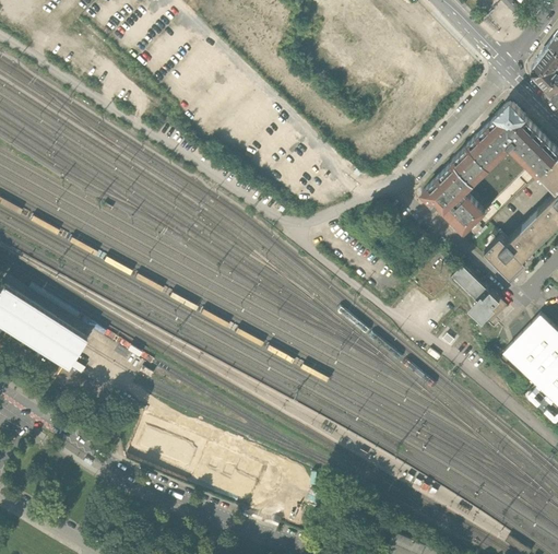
[(535,79),(546,90),(557,78),(557,52),(550,47),(546,52),(534,68),(535,73),(535,79)]
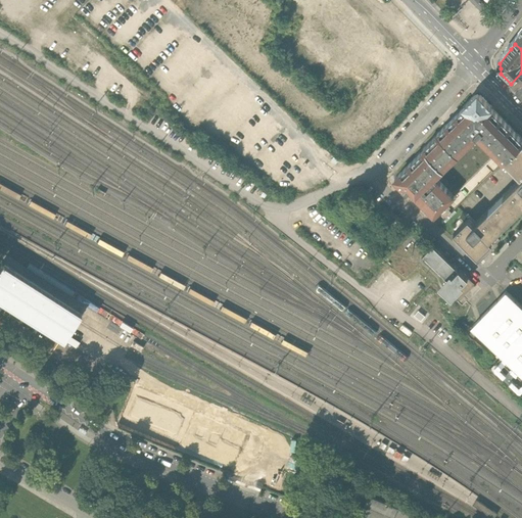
[(521,73),(511,84),(521,94),(521,73)]
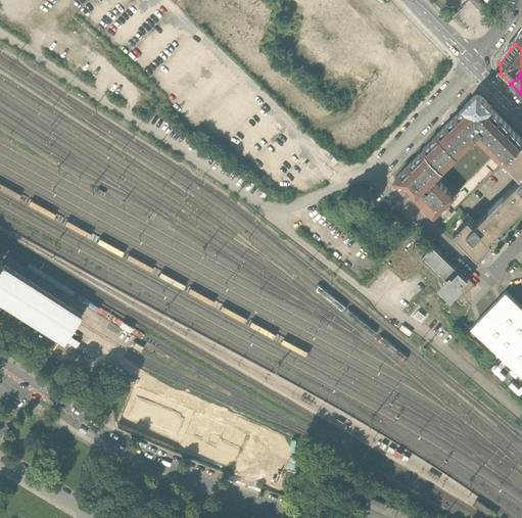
[(506,166),(521,149),(521,142),(518,139),(508,129),(495,116),(491,112),(492,111),(484,102),(483,103),(478,103),(474,103),(473,102),(468,107),(469,108),(460,119),(448,129),(438,140),(424,154),(425,155),(395,185),(407,196),(409,194),(435,222),(445,212),(456,201),(436,183),(459,159),(478,140),(505,167),(506,166)]
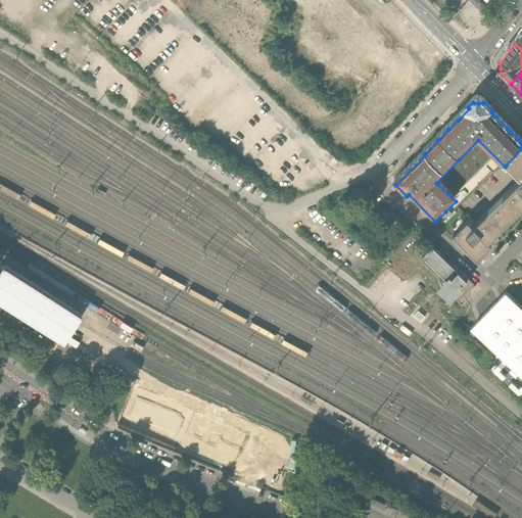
[(521,149),(506,166),(515,176),(521,182),(521,184),(475,230),(469,224),(455,238),(478,263),(485,254),(492,248),(489,244),(521,213),(521,149)]
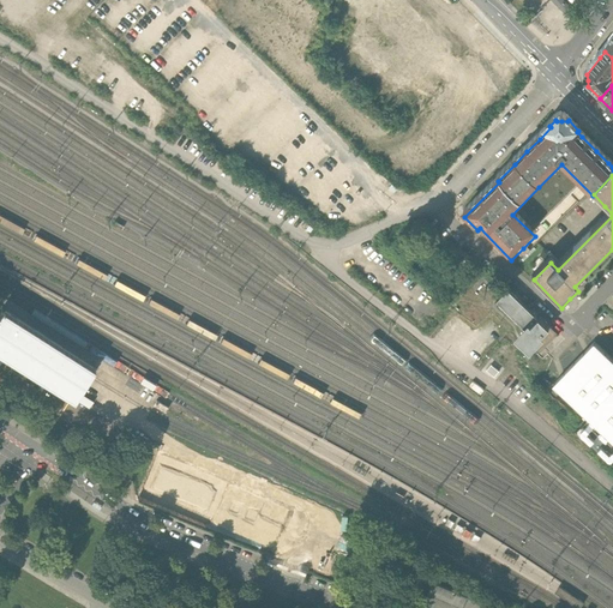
[(529,275),(534,280),(545,269),(540,264),(529,275)]
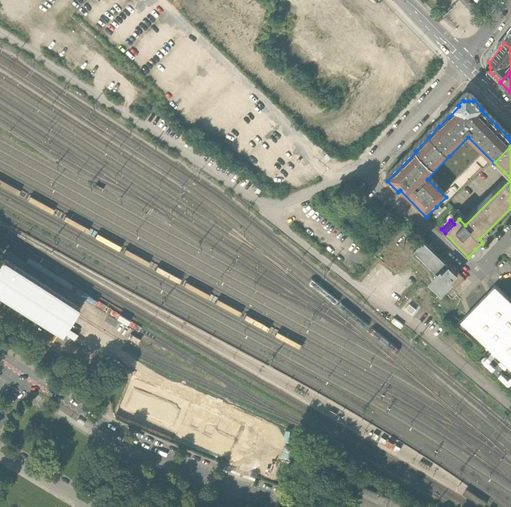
[(458,276),(425,244),(414,256),(437,278),(430,285),(443,298),(444,297),(454,285),(452,283),(459,277),(458,276)]
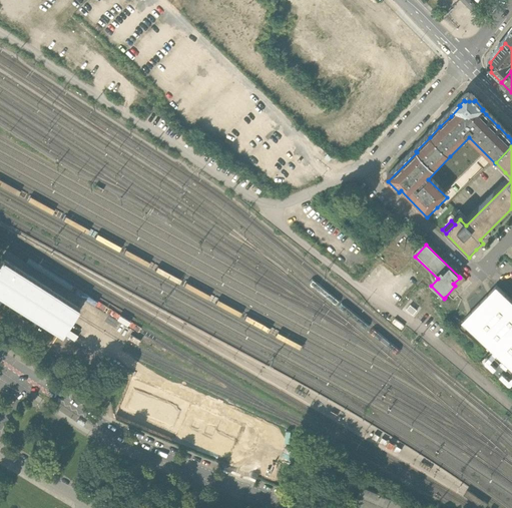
[(0,312),(5,304),(62,340),(75,320),(79,313),(2,264),(0,267),(0,312)]
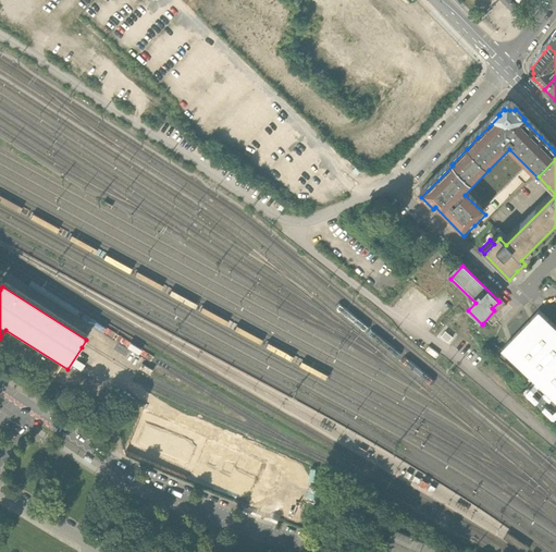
[(555,329),(540,315),(502,355),(535,387),(524,397),(554,427),(555,426),(555,329)]
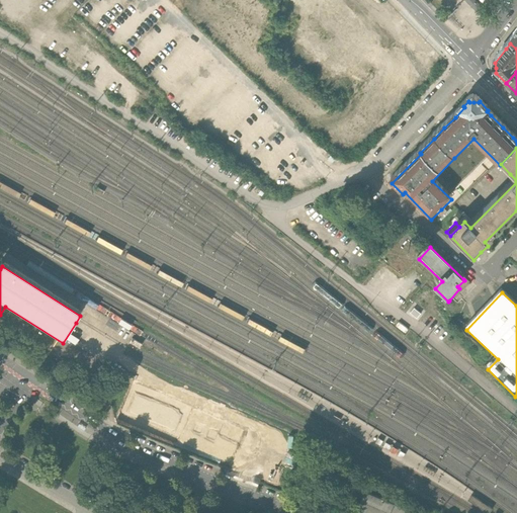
[(242,439),(135,394),(121,424),(229,469),(242,439)]
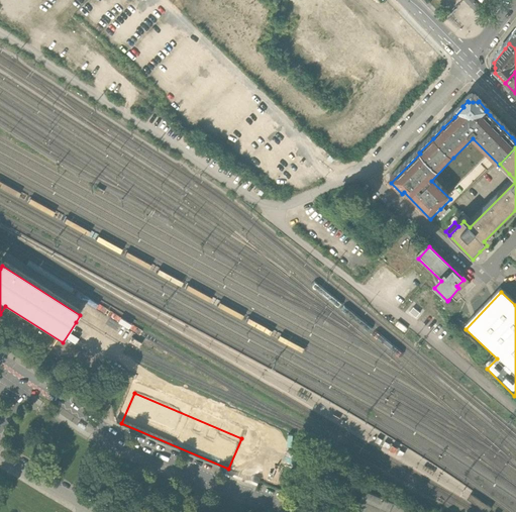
[(246,457),(281,473),(293,444),(259,430),(246,457)]
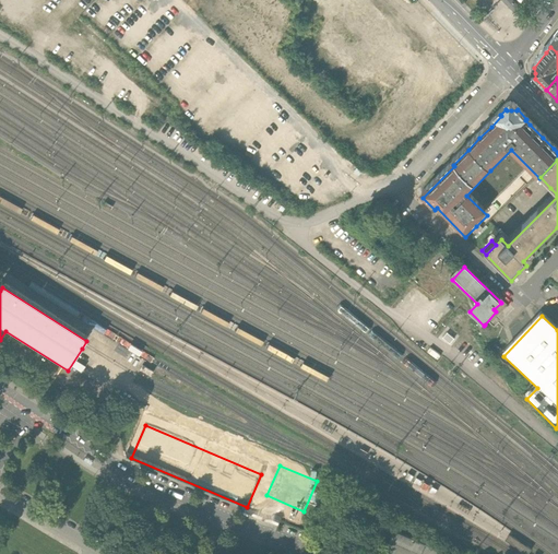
[(406,484),(412,487),(415,482),(410,479),(406,484)]
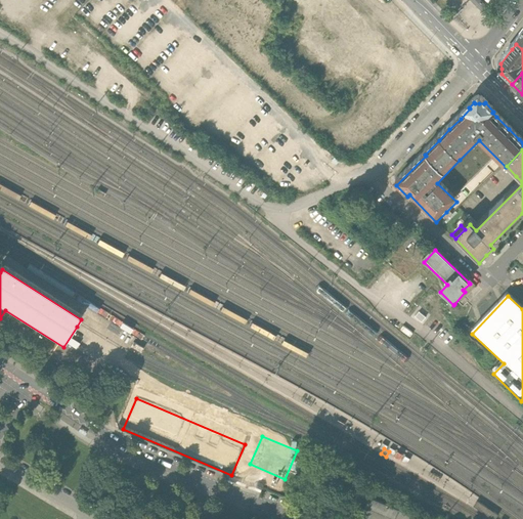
[(396,456),(391,452),(388,458),(393,461),(396,456)]
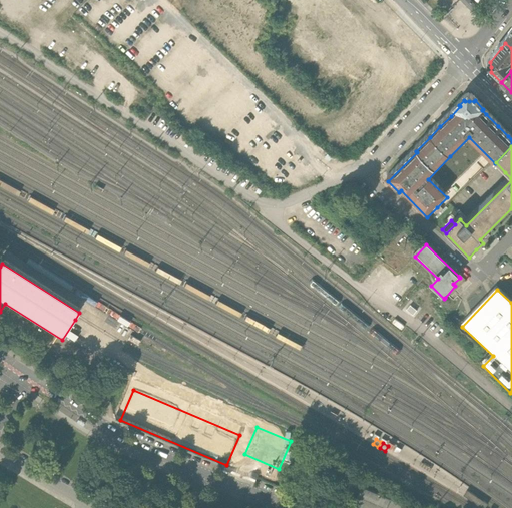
[(395,457),(400,459),(403,454),(398,451),(397,452),(395,451),(395,450),(390,447),(387,452),(392,455),(393,454),(396,455),(395,457)]
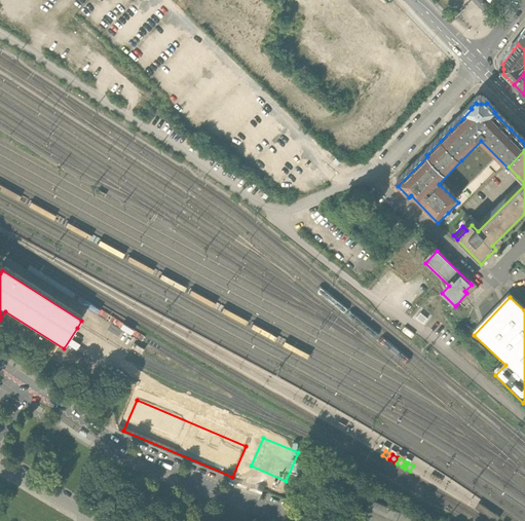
[(478,512),(476,514),(480,516),(486,520),(496,520),(482,511),(480,509),(478,512)]
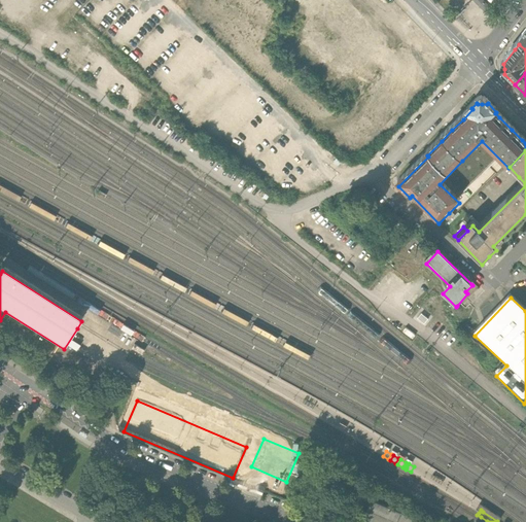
[(393,521),(372,513),(367,521),(393,521)]
